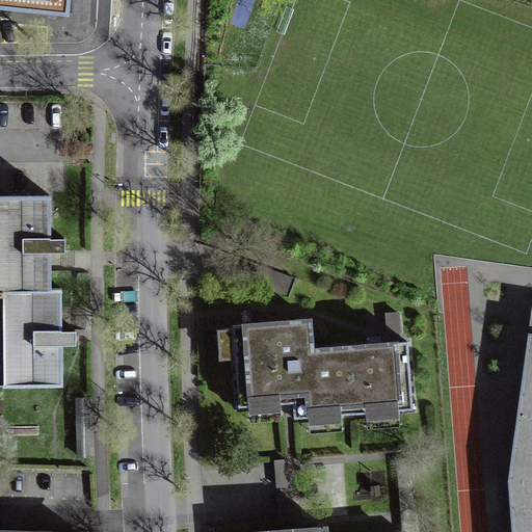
[(0,0),(0,9),(69,17),(71,0),(0,0)]
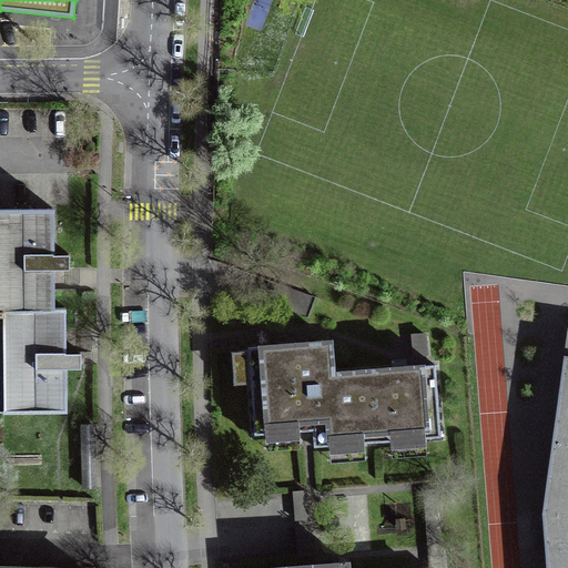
[(52,210),(0,210),(0,310),(3,310),(53,310),(53,263),(52,210)]
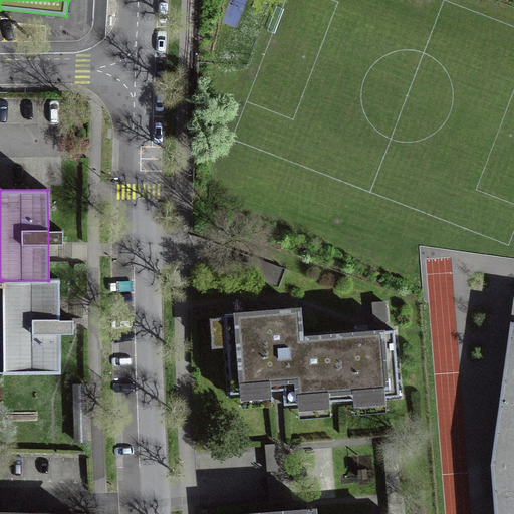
[(48,280),(3,280),(3,370),(59,369),(58,330),(58,322),(58,280),(48,280)]
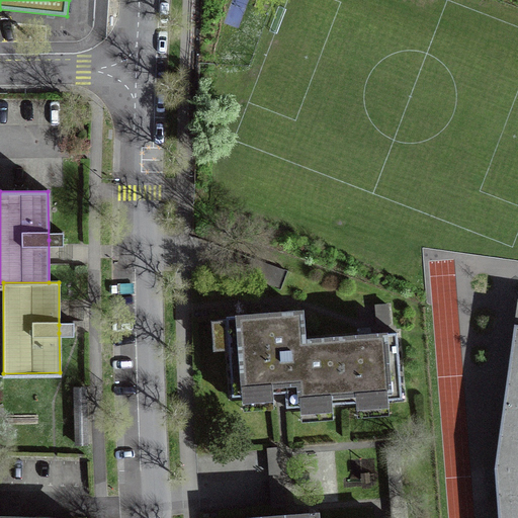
[(389,324),(387,305),(375,305),(377,325),(389,324)]
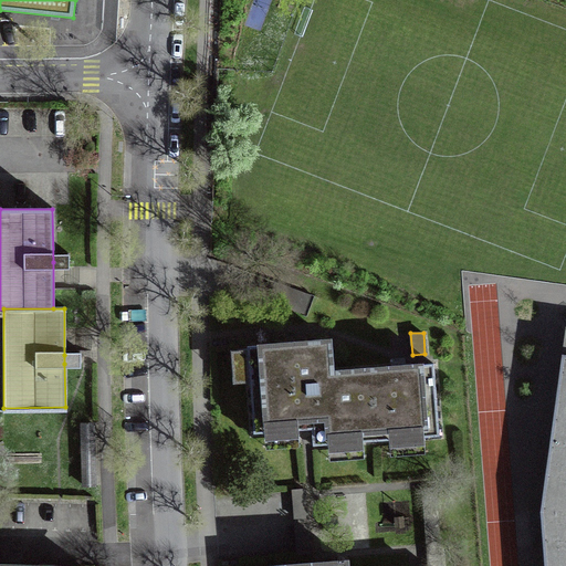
[(376,440),(370,368),(332,371),(329,339),(293,343),(247,346),(254,432),(312,428),(313,444),(376,440)]
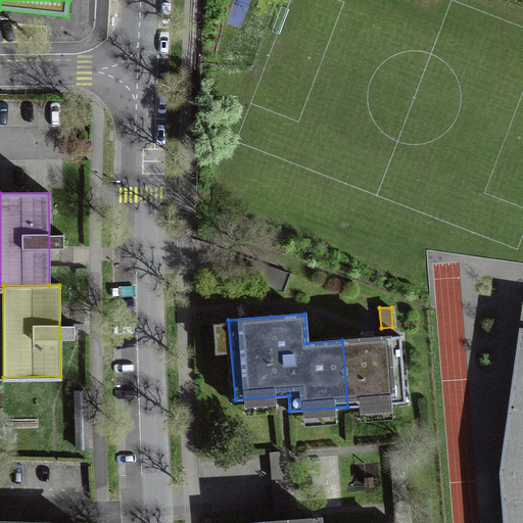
[(500,472),(503,522),(522,522),(522,327),(519,327),(500,472)]
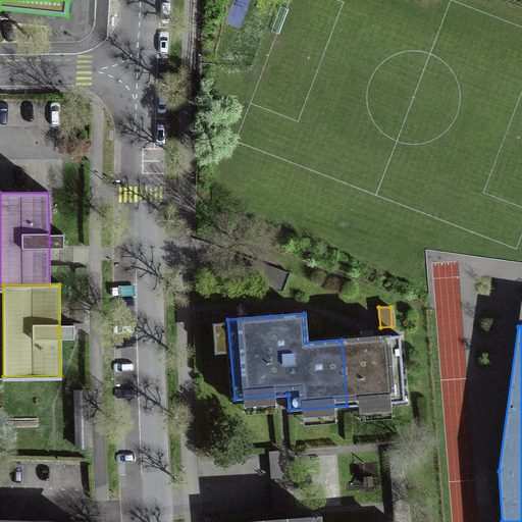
[(374,336),(342,340),(347,406),(405,401),(400,334),(374,336)]
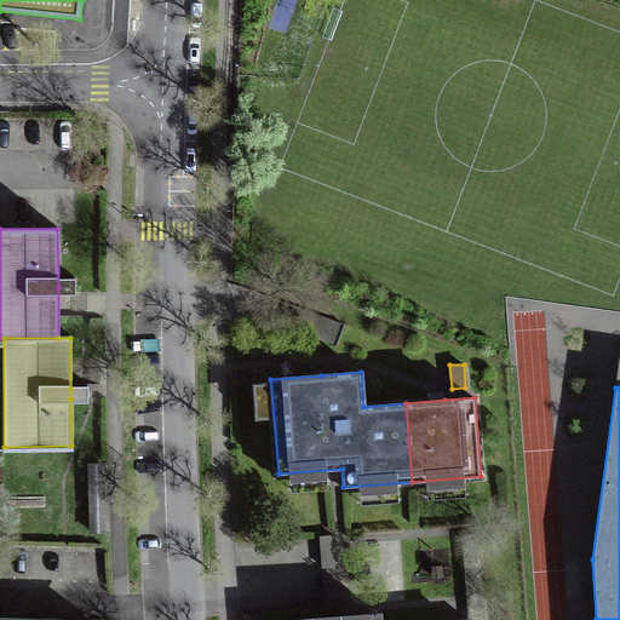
[(103,464),(90,465),(92,532),(105,530),(103,464)]
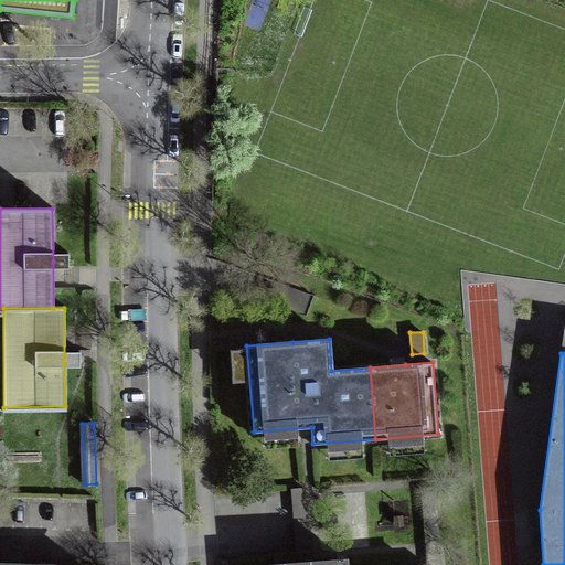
[(307,515),(305,489),(292,489),(295,516),(307,515)]
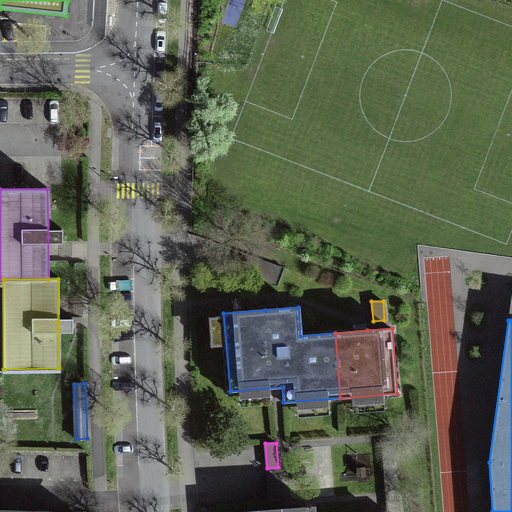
[(279,475),(267,476),(269,500),(280,500),(279,475)]
